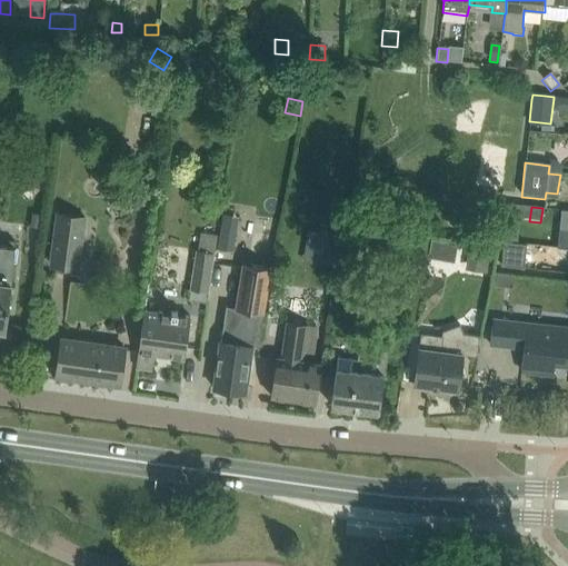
[(31,215),(30,229),(39,230),(41,216),(31,215)]
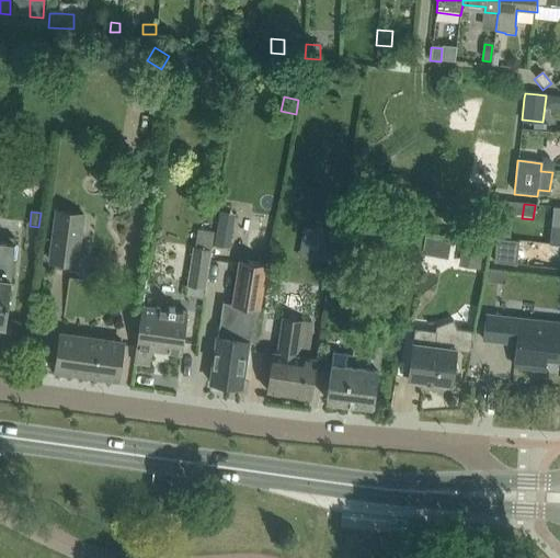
[(50,264),(76,268),(77,268),(78,269),(81,246),(86,216),(55,212),(47,264),(50,264)]
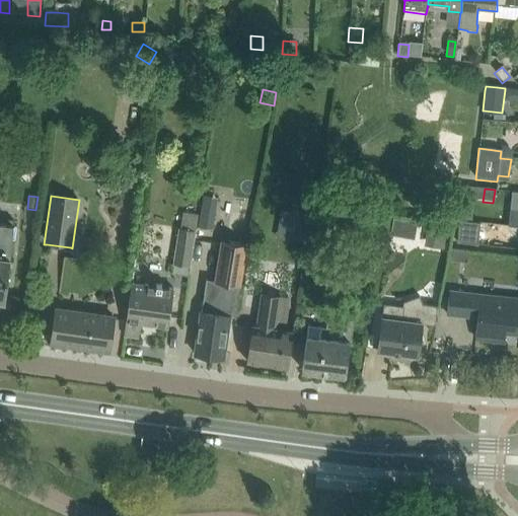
[(301,215),(313,217),(315,205),(303,203),(301,215)]
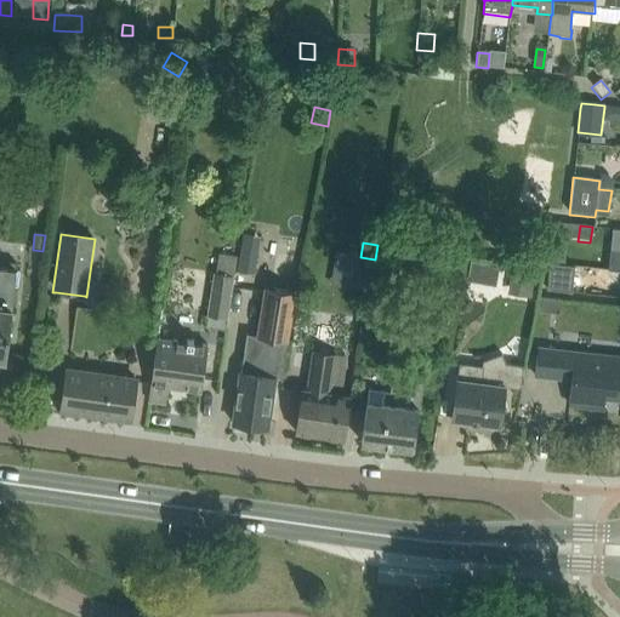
[(551,249),(550,262),(551,262),(564,263),(566,251),(551,249)]
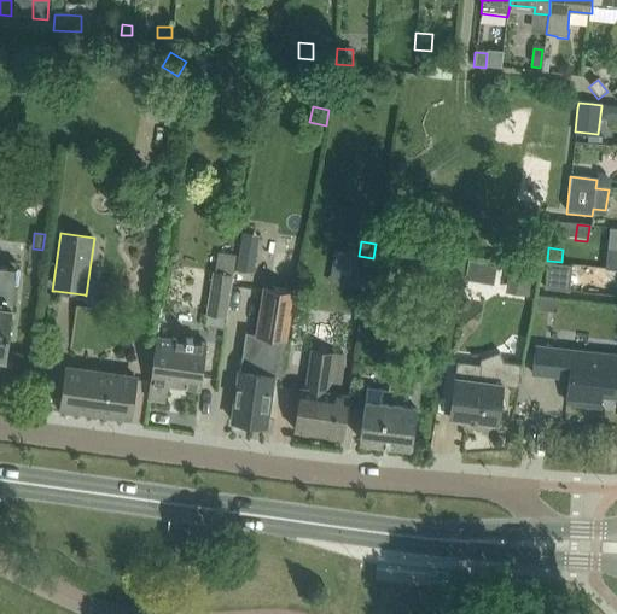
[(252,275),(256,256),(238,253),(236,273),(252,275)]
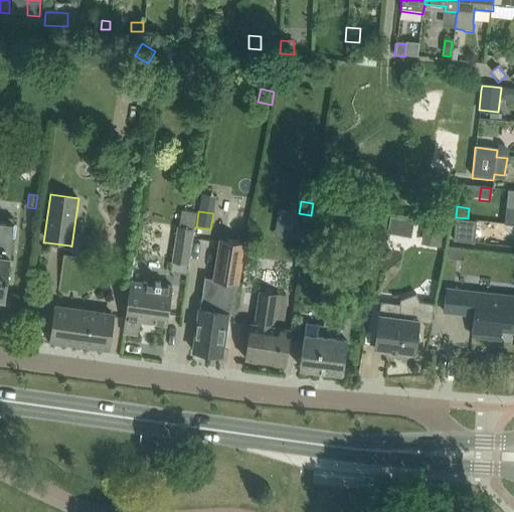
[(170,265),(172,266),(171,273),(186,275),(193,231),(192,230),(194,214),(180,212),(178,228),(176,228),(170,265)]
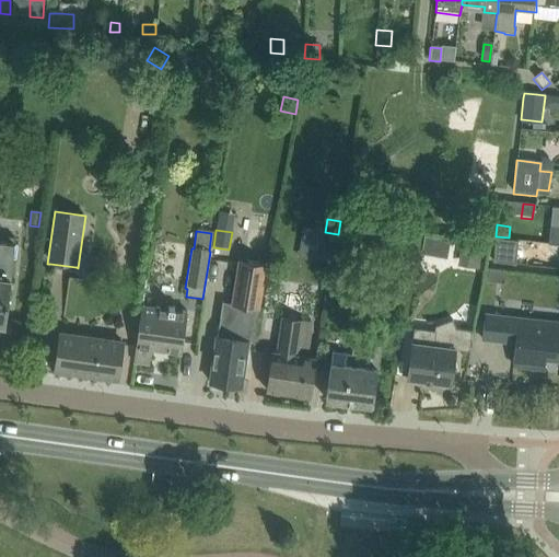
[(333,265),(338,234),(325,232),(319,231),(314,263),(333,265)]
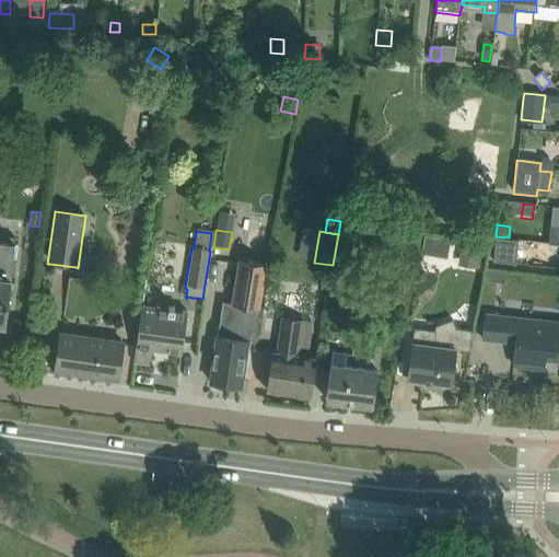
[(446,258),(450,240),(424,235),(421,255),(446,258)]
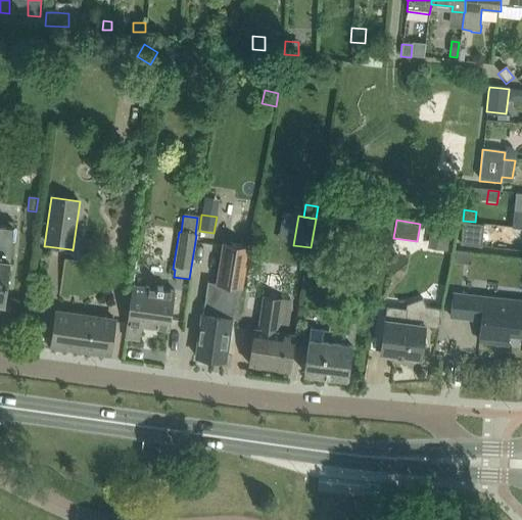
[(485,226),(463,224),(461,246),(482,248),(485,226)]
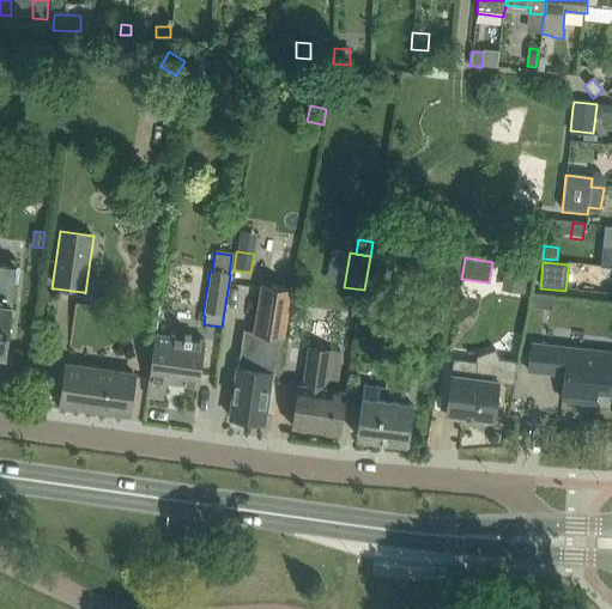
[(0,353),(5,354),(7,330),(17,268),(0,265),(0,353)]
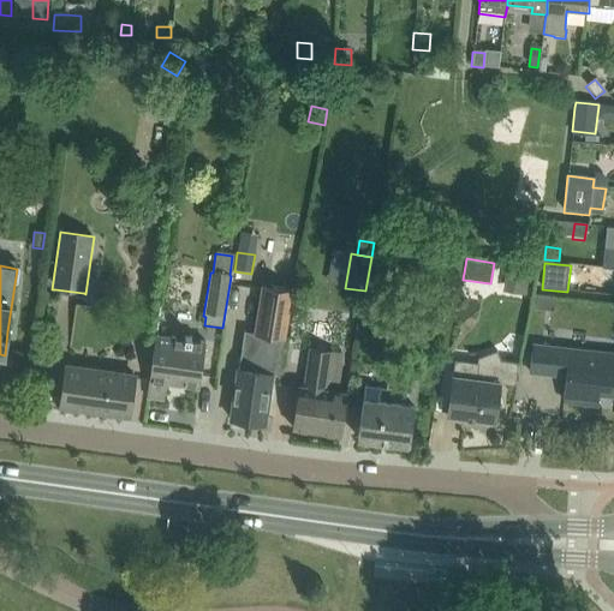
[(526,291),(530,270),(530,269),(507,265),(507,268),(504,287),(526,291)]
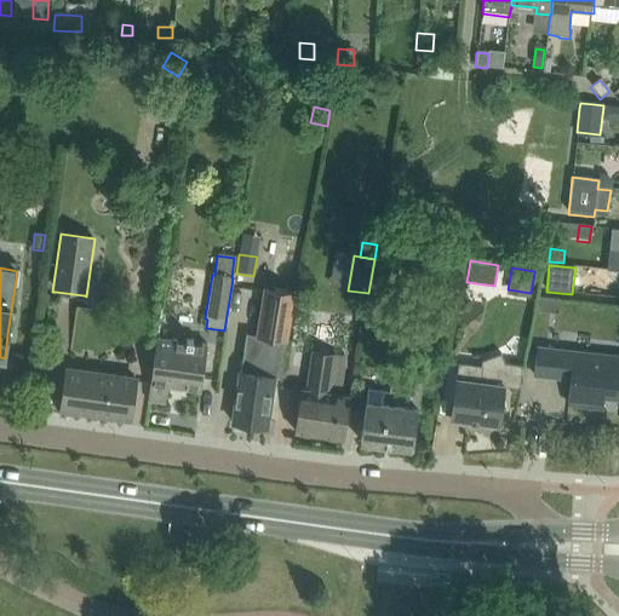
[(288,341),(286,341),(294,294),(262,288),(254,337),(245,335),(231,422),(230,422),(230,424),(268,430),(268,427),(267,427),(274,380),(282,381),(288,341)]
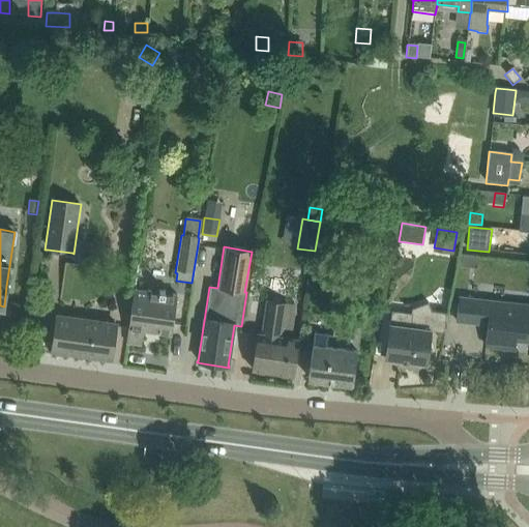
[(477,269),(478,260),(478,257),(458,255),(456,267),(477,269)]
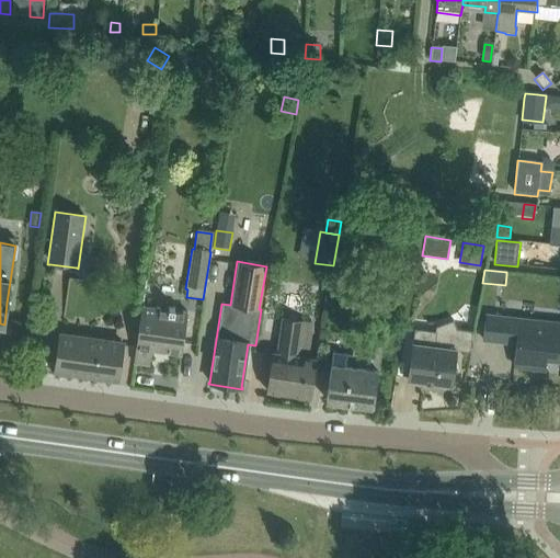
[(182,355),(184,333),(187,314),(143,307),(137,342),(134,364),(149,366),(151,351),(182,355)]
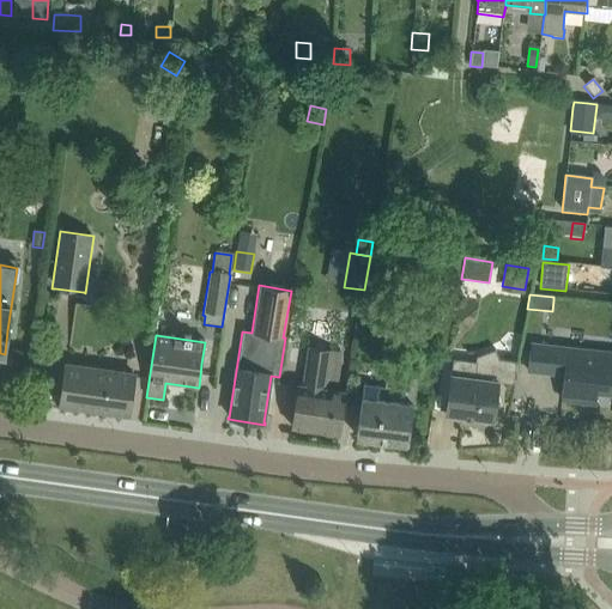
[(552,347),(531,345),(528,372),(564,377),(561,402),(595,406),(598,393),(611,394),(611,353),(582,351),(582,357),(552,353),(552,347)]
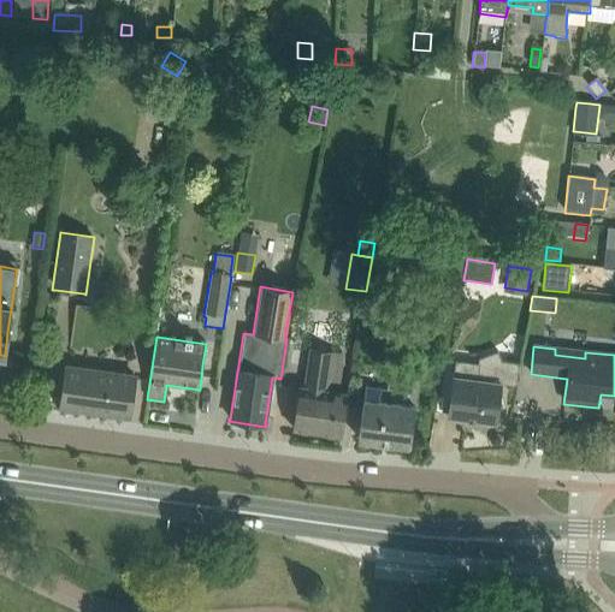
[(299,390),(296,406),(293,431),(341,438),(344,414),(347,397),(327,394),(333,354),(311,351),(306,391),(299,390)]
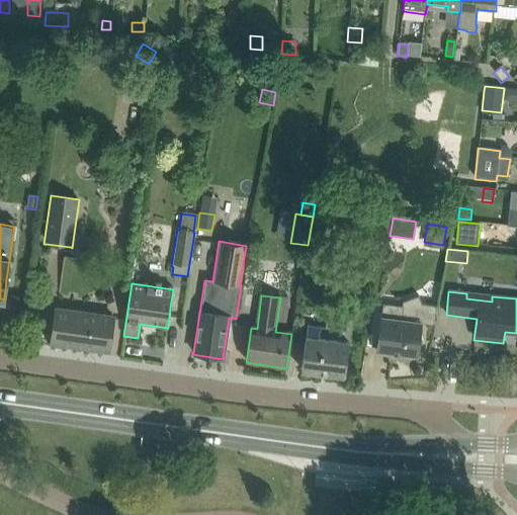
[(401,304),(401,307),(382,305),(376,352),(417,357),(421,325),(432,327),(435,308),(420,306),(417,297),(401,304)]
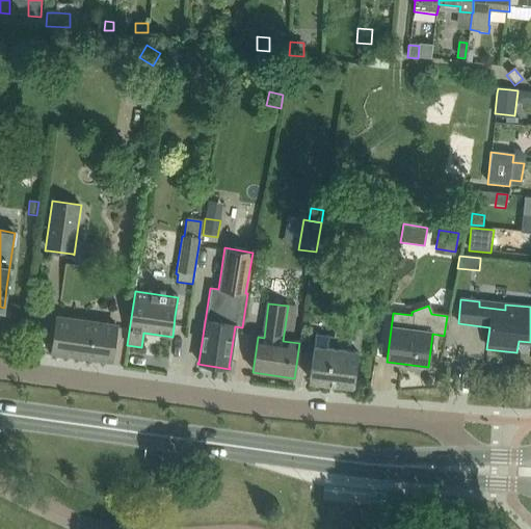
[(360,352),(365,317),(351,315),(350,328),(336,326),(334,339),(329,338),(315,336),(314,345),(312,360),(309,380),(353,387),(359,352),(360,352)]
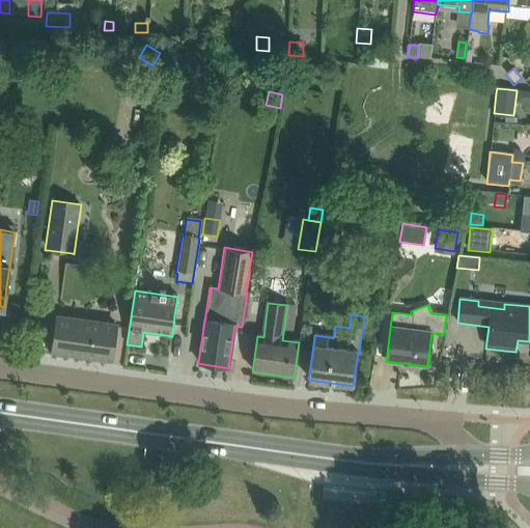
[(57,317),(55,331),(52,352),(111,360),(114,339),(116,327),(57,317)]
